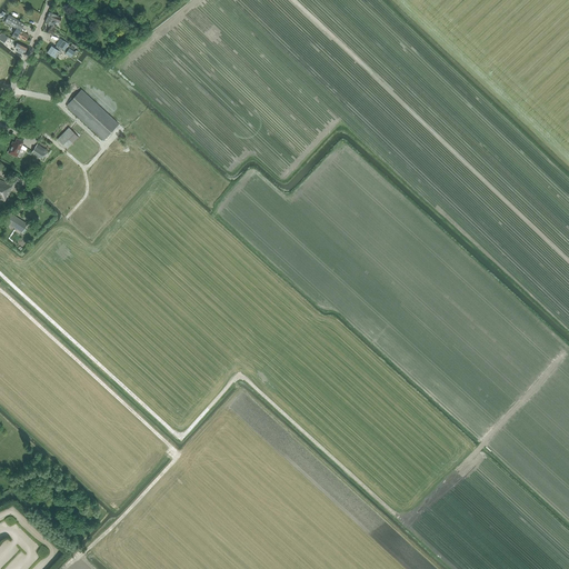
[(53,26),(56,21),(60,22),(62,18),(58,16),(49,12),(45,22),(51,25),(50,27),(47,33),(52,36),(56,28),(52,28),(53,26)]
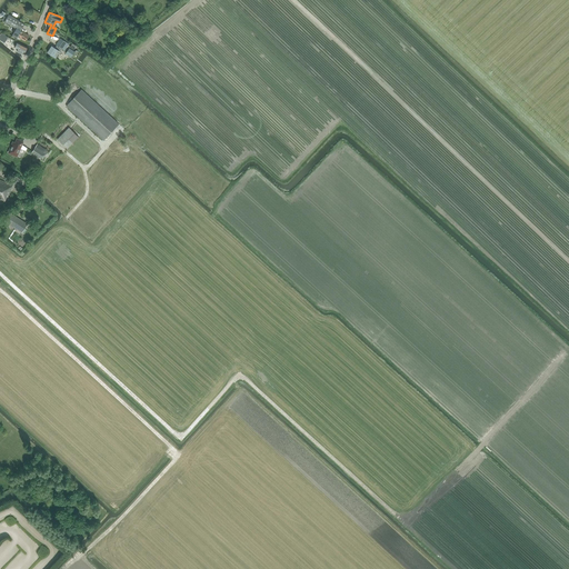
[(25,41),(28,36),(20,30),(25,23),(8,15),(5,21),(17,28),(12,36),(16,38),(17,37),(25,41)]
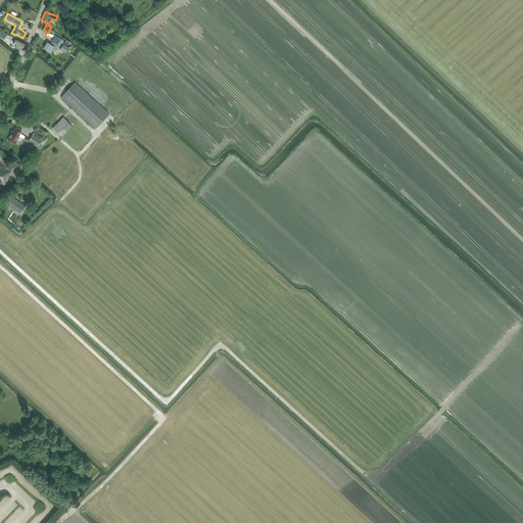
[(51,53),(51,52),(52,53),(53,52),(54,51),(54,49),(53,49),(57,44),(60,46),(63,41),(56,36),(50,44),(48,42),(44,48),(51,53)]
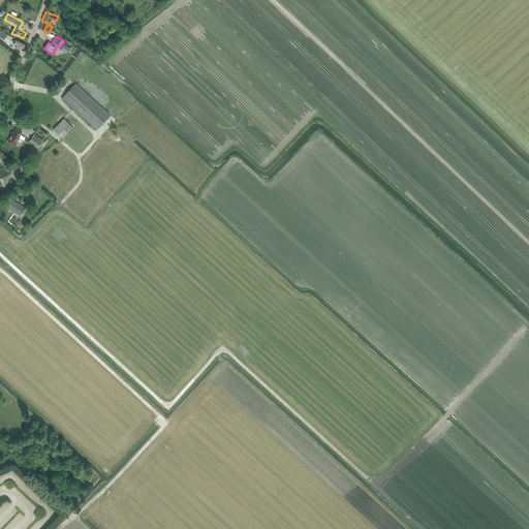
[(23,49),(26,44),(19,41),(18,40),(18,42),(19,42),(16,49),(20,51),(22,48),(23,49)]
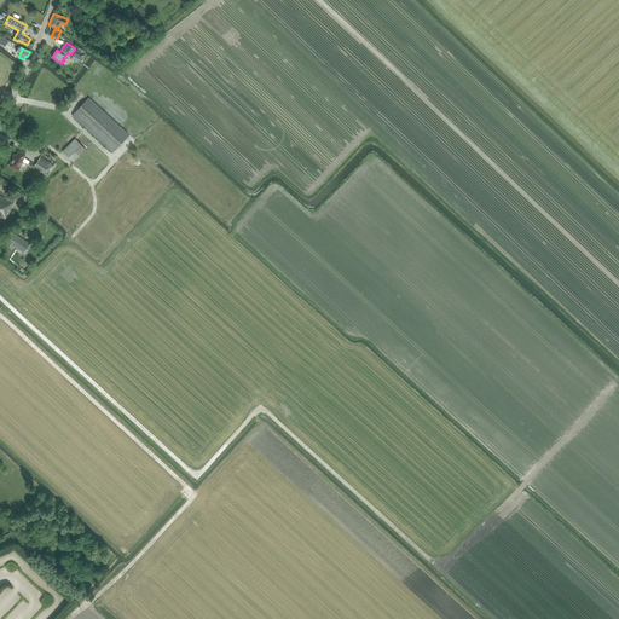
[(71,58),(77,63),(81,57),(75,52),(71,58)]
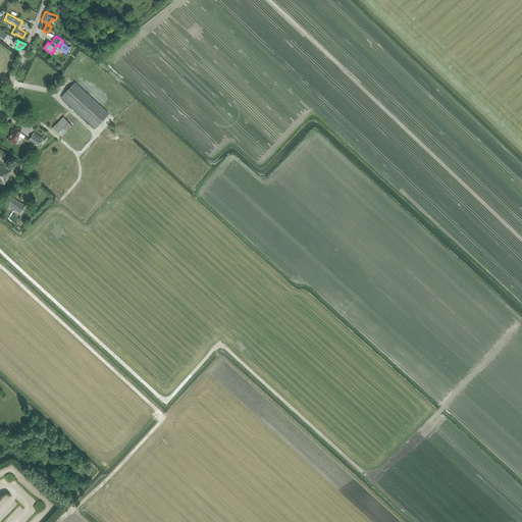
[(109,113),(74,83),(61,97),(95,128),(109,113)]
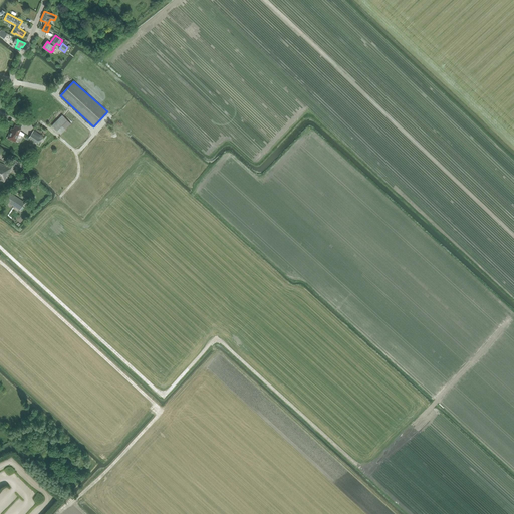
[(71,123),(70,123),(74,119),(68,114),(67,115),(62,109),(49,123),(51,125),(60,135),(71,123)]
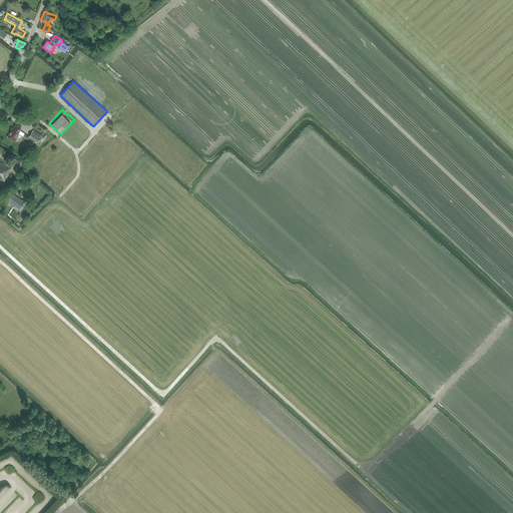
[(11,128),(7,137),(15,141),(21,128),(15,125),(13,129),(11,128)]
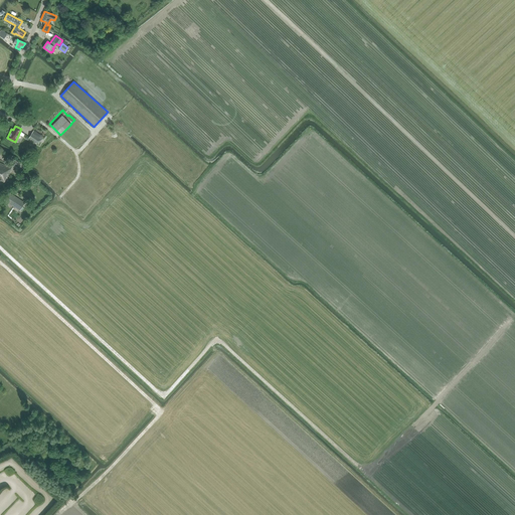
[(38,144),(43,137),(33,131),(28,138),(38,144)]
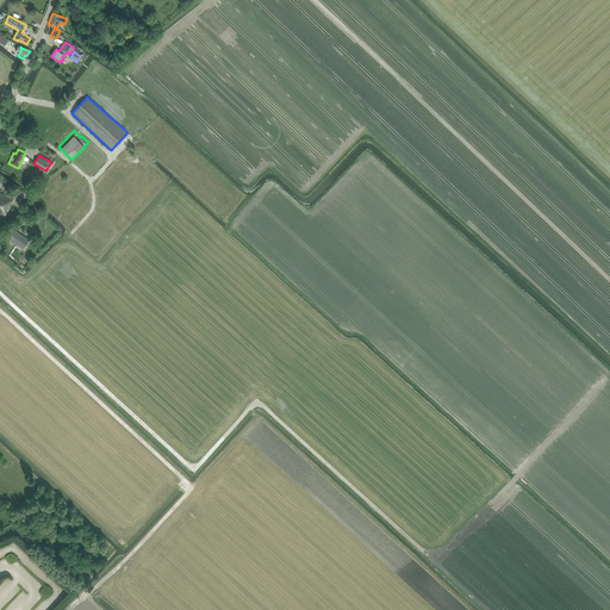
[(8,211),(13,199),(0,193),(0,213),(5,216),(7,211),(8,211)]
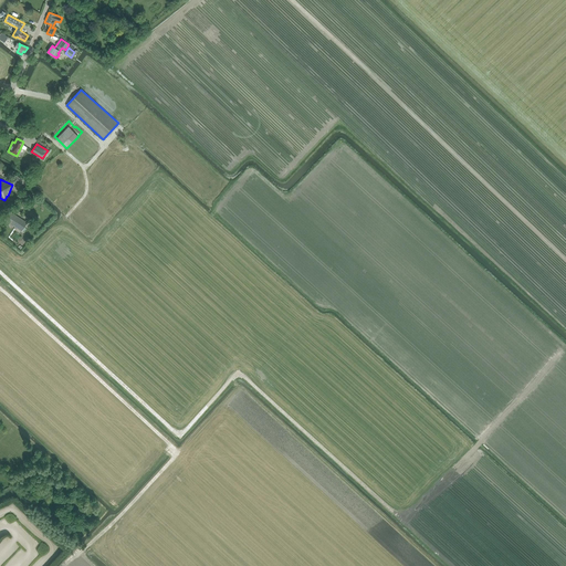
[(22,231),(27,223),(10,212),(4,220),(22,231)]
